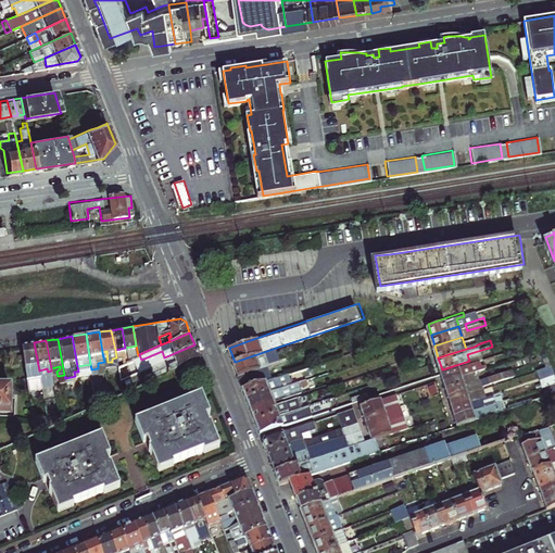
[(41,385),(39,371),(34,342),(21,344),(23,353),(23,357),(28,388),(32,387),(32,386),(41,385)]
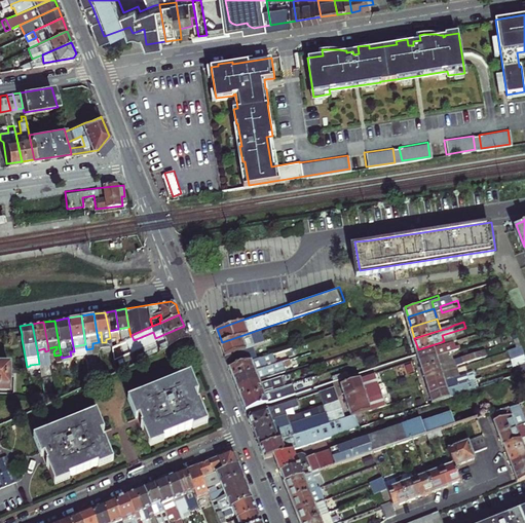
[(184,326),(155,338),(143,343),(145,348),(139,351),(141,358),(162,347),(176,341),(188,336),(184,326)]
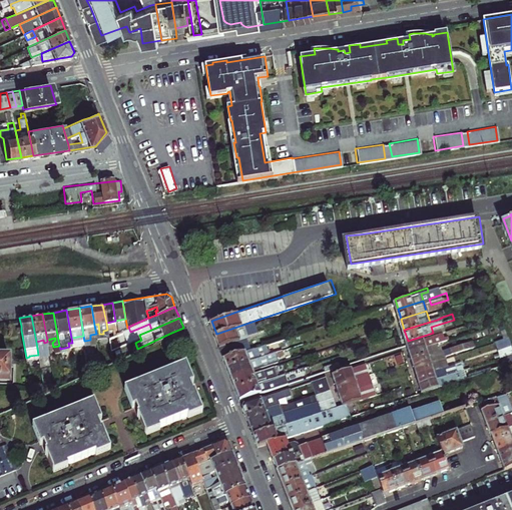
[(216,334),(225,357),(249,348),(246,338),(249,337),(246,330),(262,325),(261,319),(216,334)]
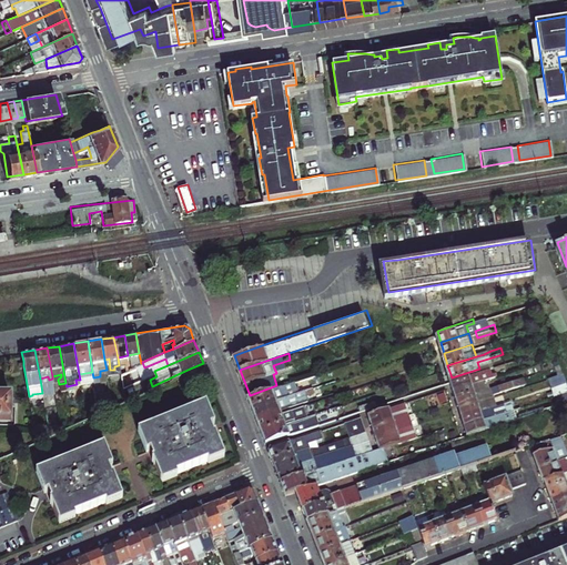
[(504,360),(503,354),(477,362),(479,369),(500,361),(504,360)]
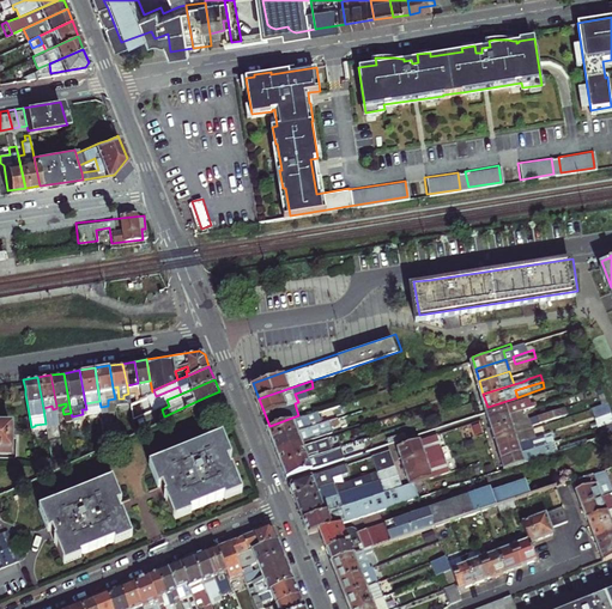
[(152,391),(144,395),(140,396),(137,397),(129,401),(131,410),(149,403),(150,407),(167,400),(181,394),(179,387),(156,396),(153,390),(152,391)]
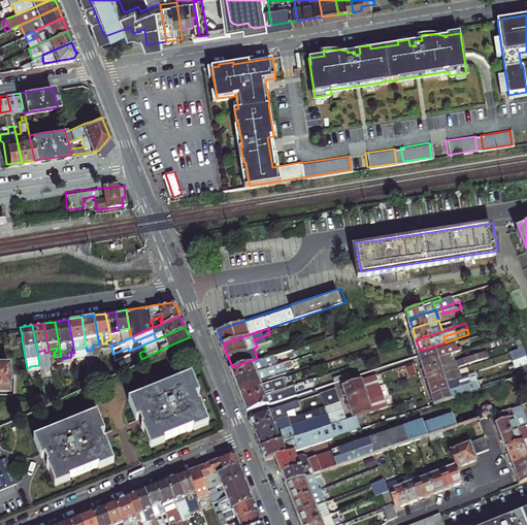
[(446,342),(420,351),(422,359),(462,345),(471,341),(470,339),(467,340),(465,335),(446,342)]
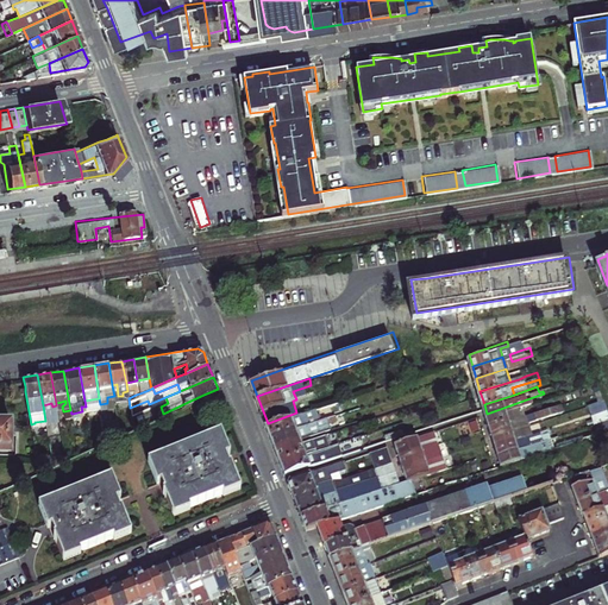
[(188,402),(194,415),(208,409),(204,395),(188,402)]
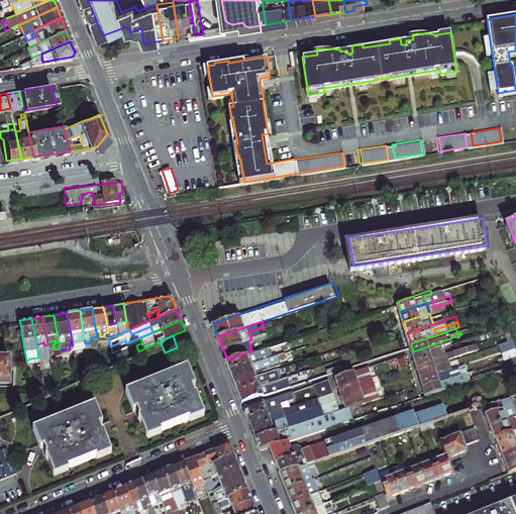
[(452,337),(413,351),(415,358),(440,350),(449,347),(454,345),(452,337)]
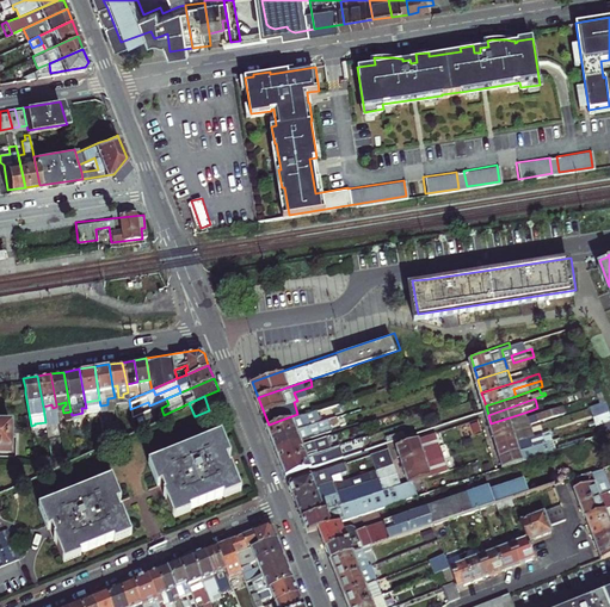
[(589,404),(596,429),(609,425),(609,414),(605,400),(589,404)]
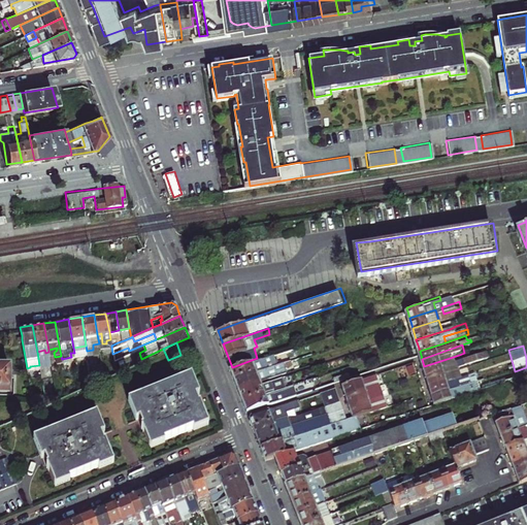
[(128,348),(112,354),(113,358),(129,351),(128,348)]
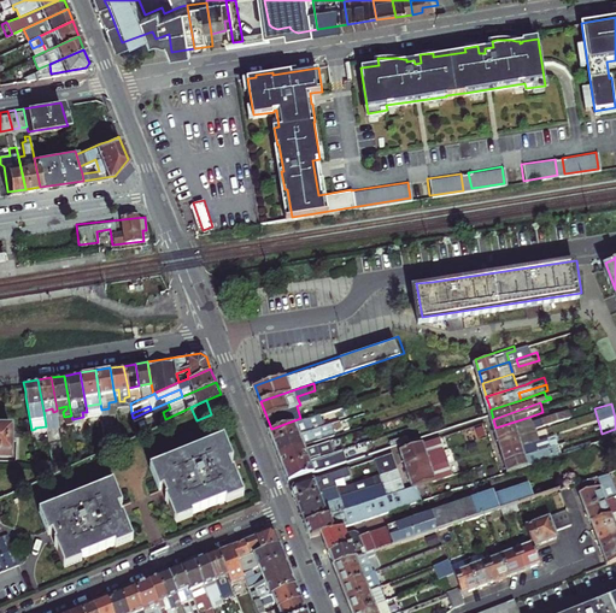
[(559,413),(558,407),(543,412),(537,414),(539,420),(559,413)]
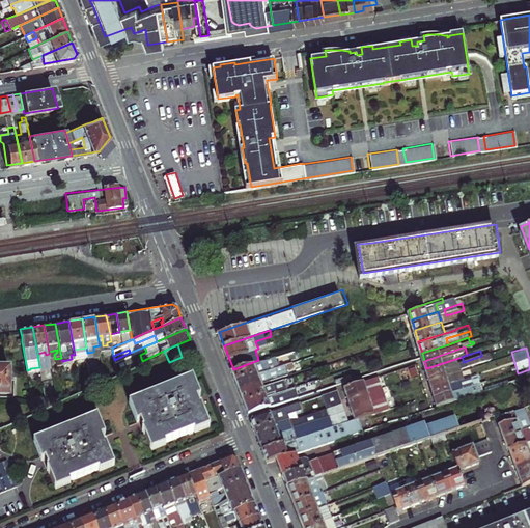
[(258,360),(233,369),(236,379),(266,369),(263,363),(272,361),(271,357),(258,360)]
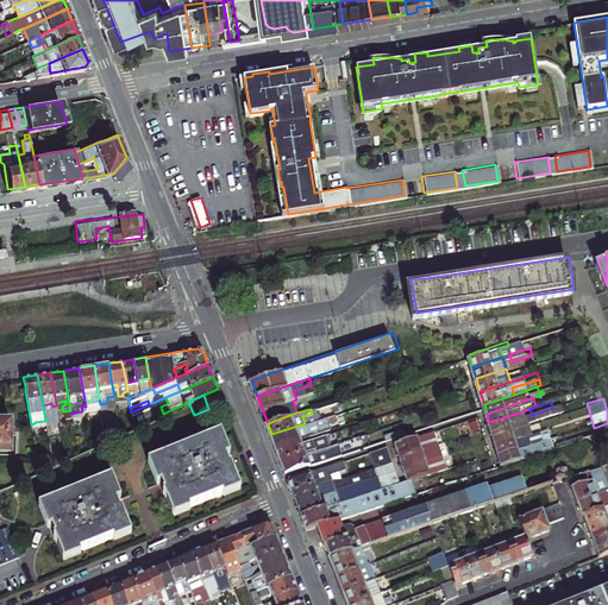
[(305,423),(271,434),(276,446),(302,438),(334,427),(331,420),(339,417),(337,413),(305,423)]
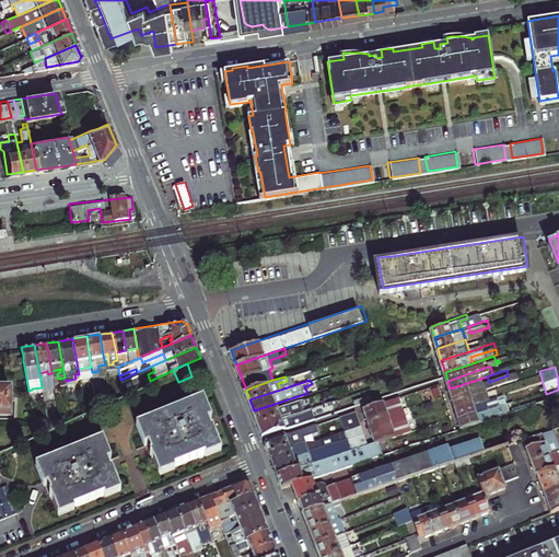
[(450,389),(453,397),(480,389),(477,380),(450,389)]
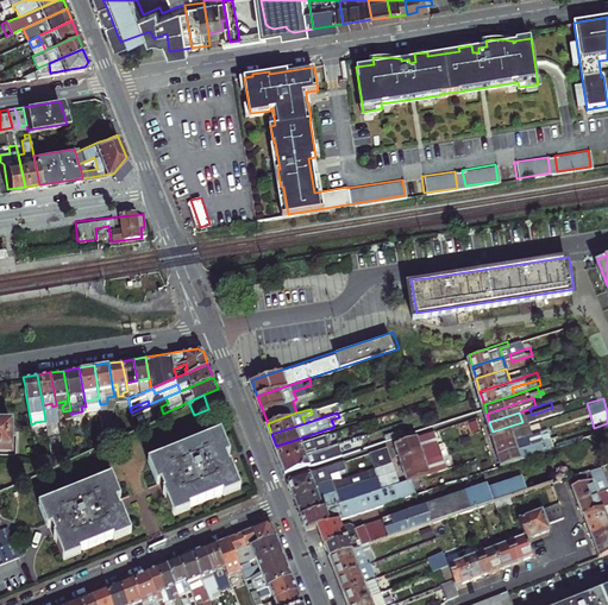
[(11,422),(0,421),(0,446),(11,446),(11,422)]
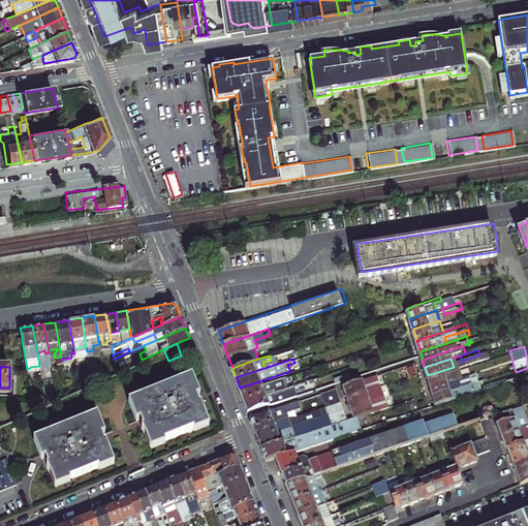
[(454,367),(428,375),(430,383),(456,375),(454,367)]
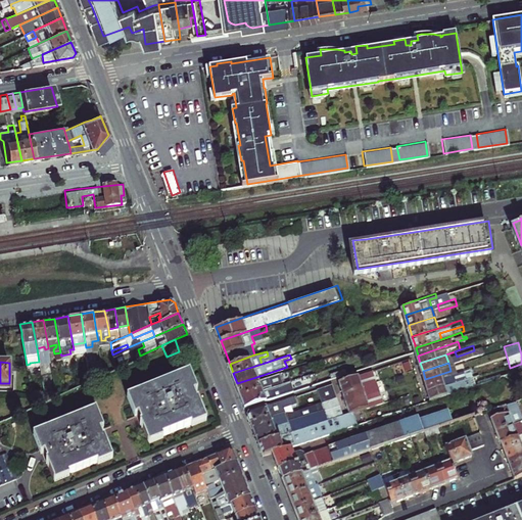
[(147,438),(204,415),(186,369),(128,392),(147,438)]
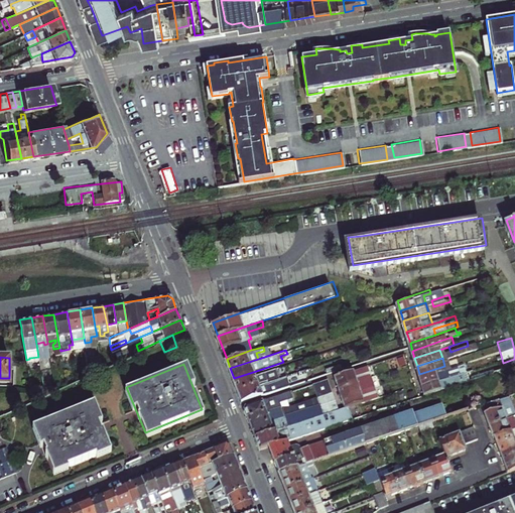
[(369,364),(336,375),(339,385),(365,376),(372,374),(369,364)]
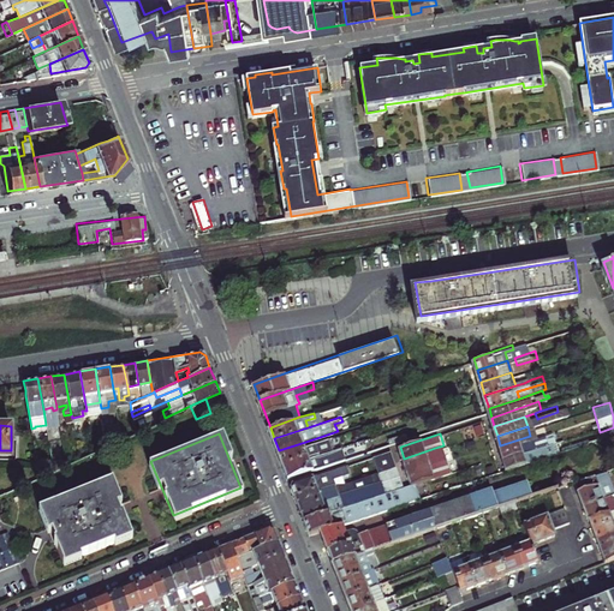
[(280,451),(285,465),(335,447),(332,436),(307,444),(305,443),(305,442),(279,450),(280,451)]
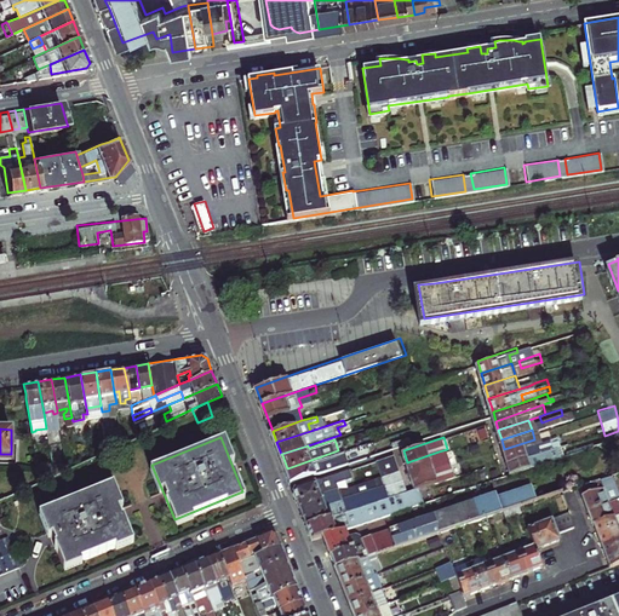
[(534,439),(504,449),(508,459),(538,449),(534,439)]
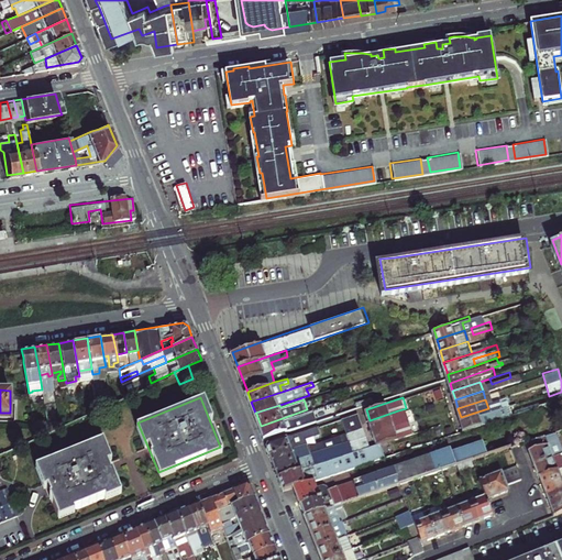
[(497,410),(498,415),(511,410),(510,406),(497,410)]
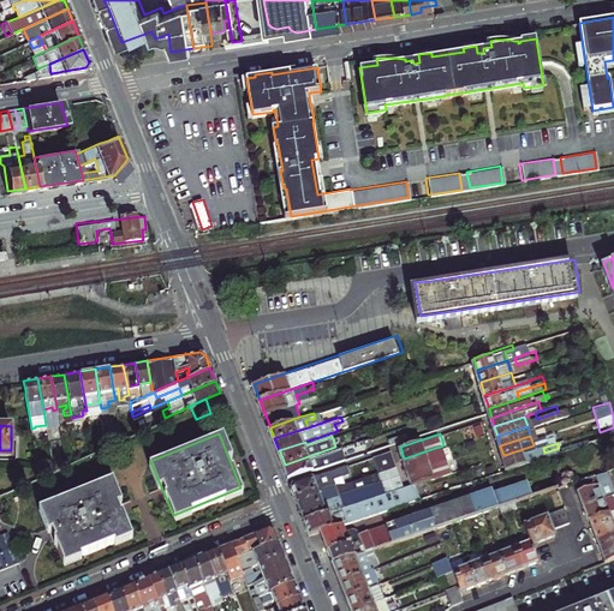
[(285,465),(288,477),(347,456),(343,444),(340,445),(335,447),(285,465)]
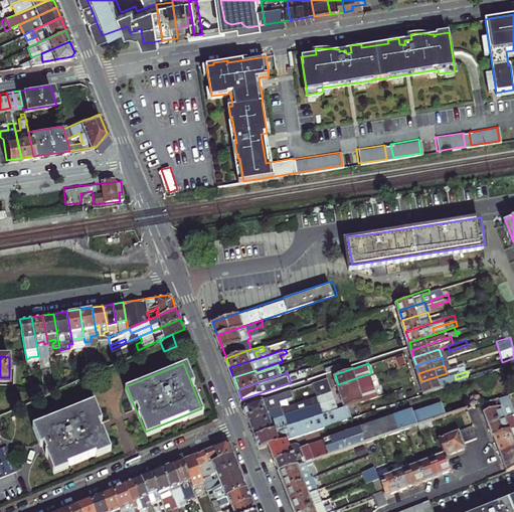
[(375,383),(371,373),(364,375),(367,385),(375,383)]
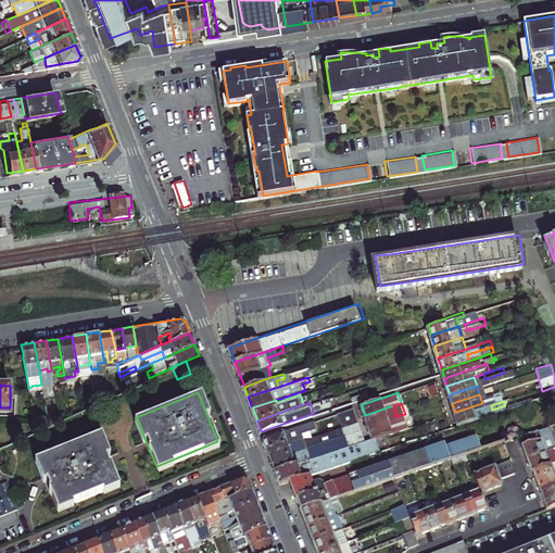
[(482,403),(455,412),(457,422),(484,413),(482,403)]
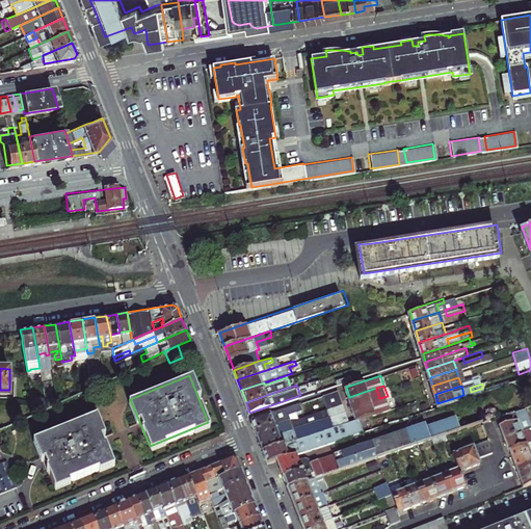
[(376,388),(349,397),(352,407),(379,398),(376,388)]
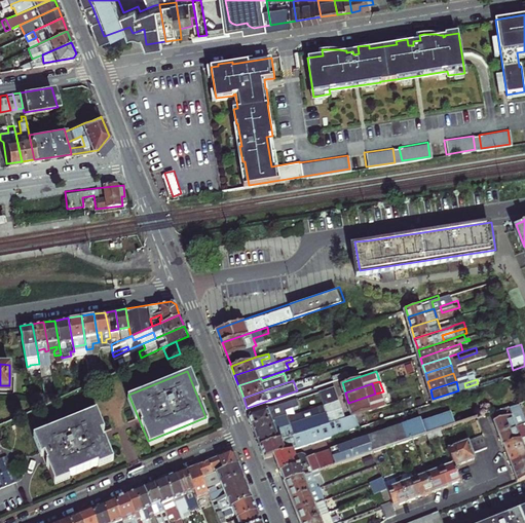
[(320,389),(325,403),(340,398),(339,395),(336,384),(320,389)]
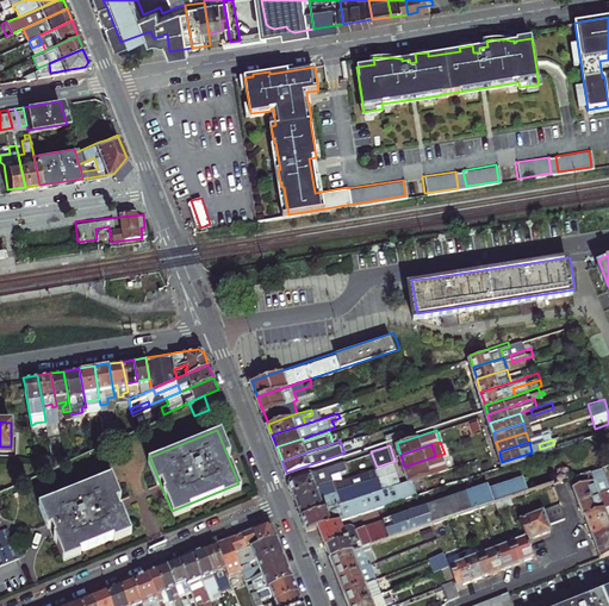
[(448,466),(445,454),(435,456),(439,469),(448,466)]
